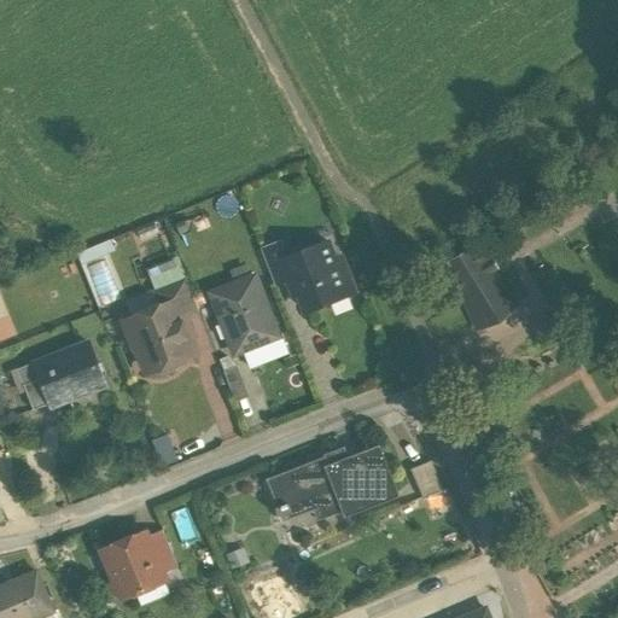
[(280,240),(261,249),(274,285),(292,278),(285,260),(287,258),(280,240)]
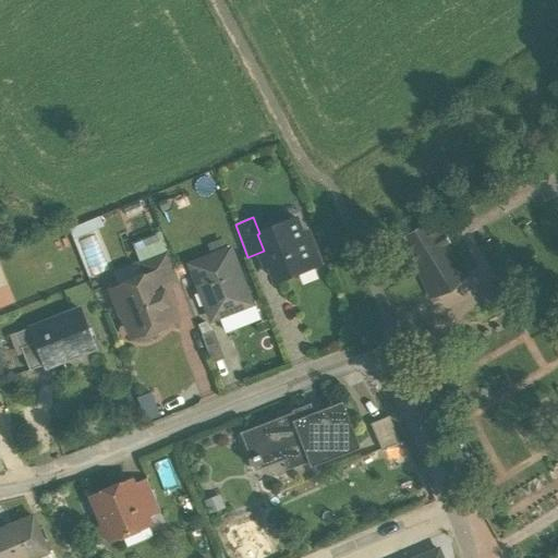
[(259,233),(257,234),(264,251),(276,280),(299,271),(296,268),(313,262),(296,219),(259,233)]
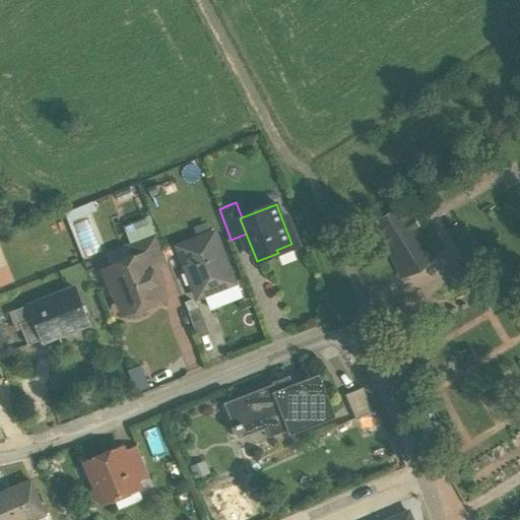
[(407,207),(396,214),(394,211),(379,220),(381,224),(370,231),(381,250),(387,247),(405,276),(432,259),(413,230),(419,226),(407,207)]
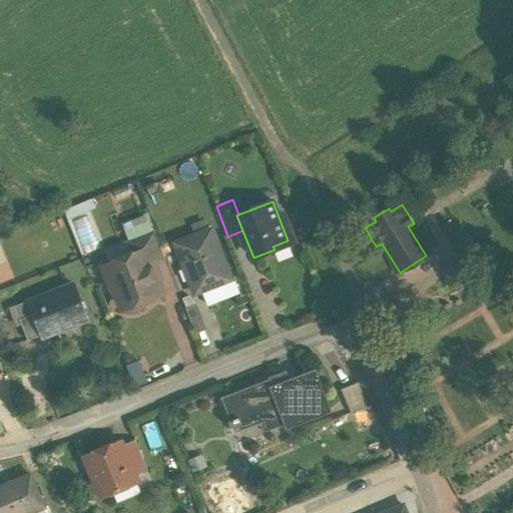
[(122,220),(130,238),(155,227),(147,210),(122,220)]
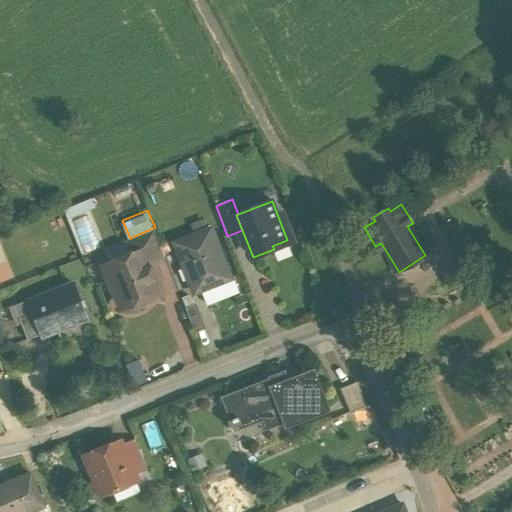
[(211,229),(175,243),(194,293),(228,280),(218,255),(221,254),(211,229)]
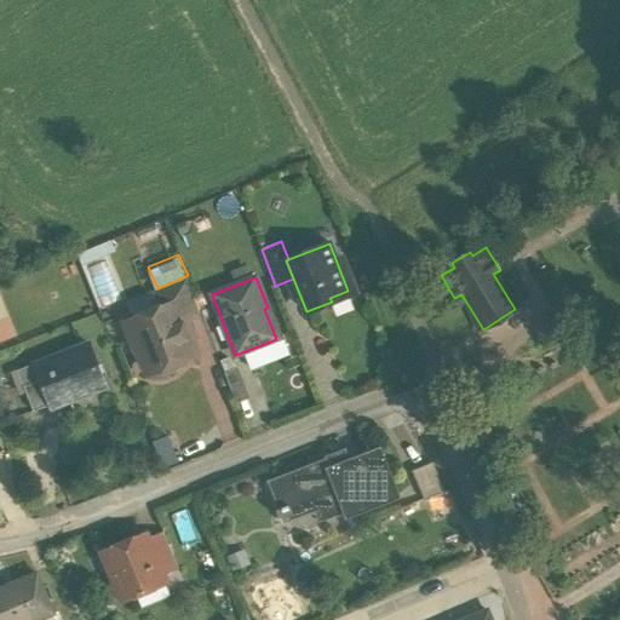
[(187,279),(153,292),(160,310),(166,323),(182,317),(200,311),(187,279)]
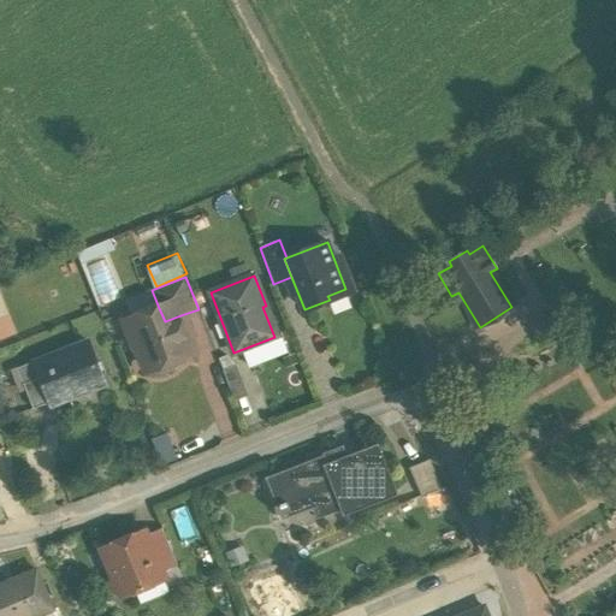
[(159,308),(123,321),(132,344),(137,342),(148,371),(152,369),(153,371),(159,374),(170,369),(173,363),(172,361),(195,351),(181,315),(165,321),(159,308)]
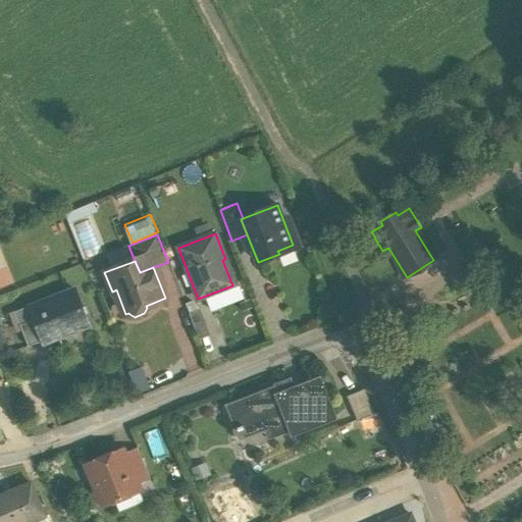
[(74,289),(29,306),(42,341),(43,344),(89,326),(74,289)]
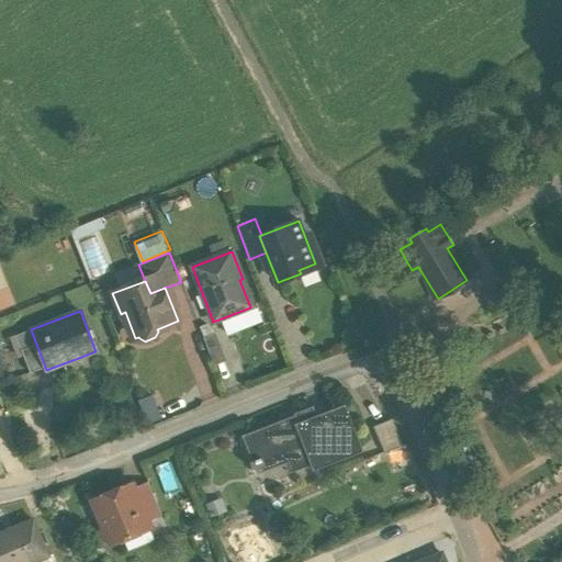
[(215,334),(204,338),(206,345),(217,340),(215,334)]
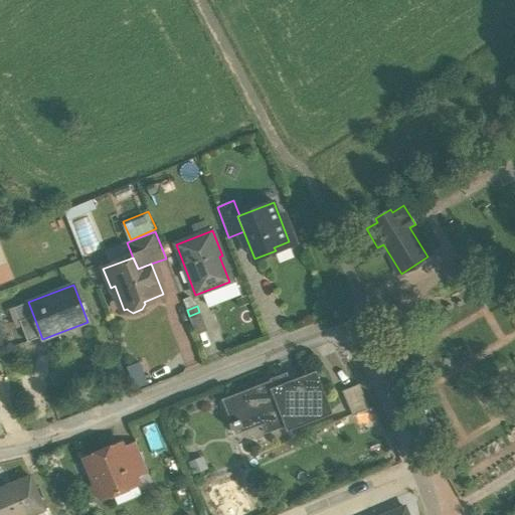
[(199,312),(189,316),(196,333),(206,330),(199,312)]
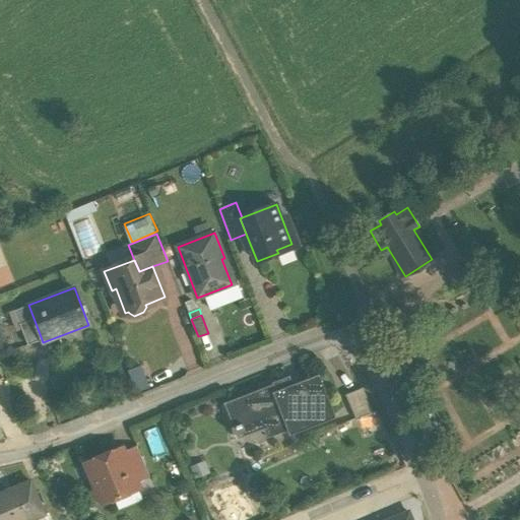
[(34,318),(19,324),(27,345),(42,339),(34,318)]
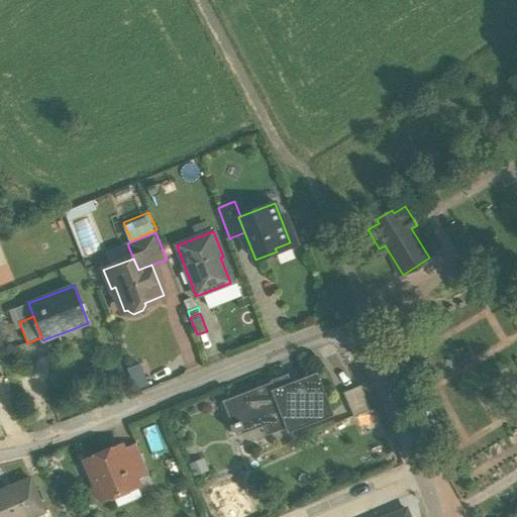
[(316,376),(277,391),(274,384),(225,403),(233,424),(230,425),(232,431),(242,427),(241,425),(264,417),(270,433),(288,426),(290,431),(331,415),(316,376)]
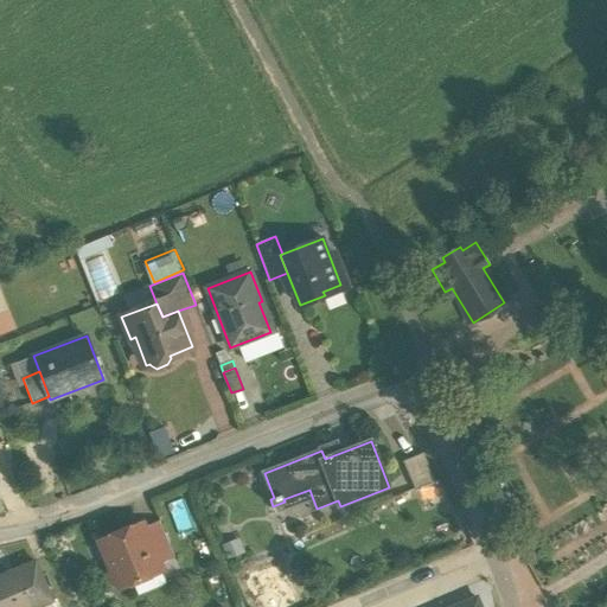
[(425,453),(404,461),(416,489),(436,480),(425,453)]
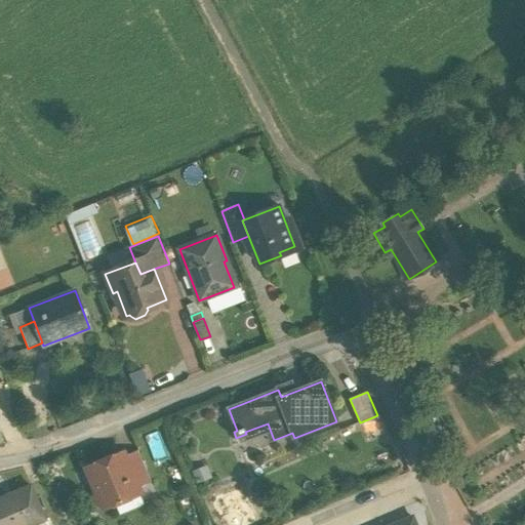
[(377,415),(360,422),(366,440),(385,432),(377,415)]
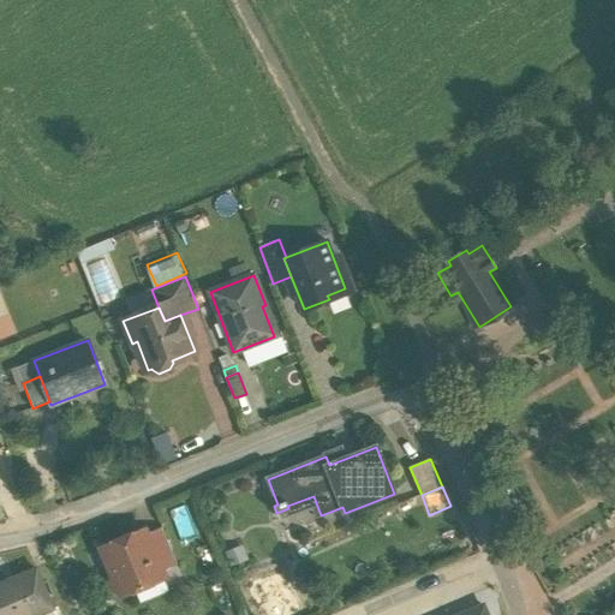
[(161,529),(145,535),(161,571),(177,563),(161,529)]
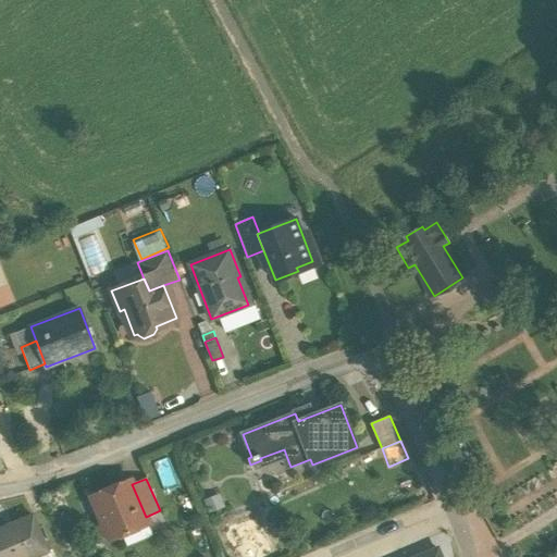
[(128,482),(122,484),(122,485),(114,489),(113,487),(93,496),(102,521),(100,528),(102,534),(110,537),(110,539),(148,523),(146,517),(132,484),(131,480),(127,481),(128,482)]
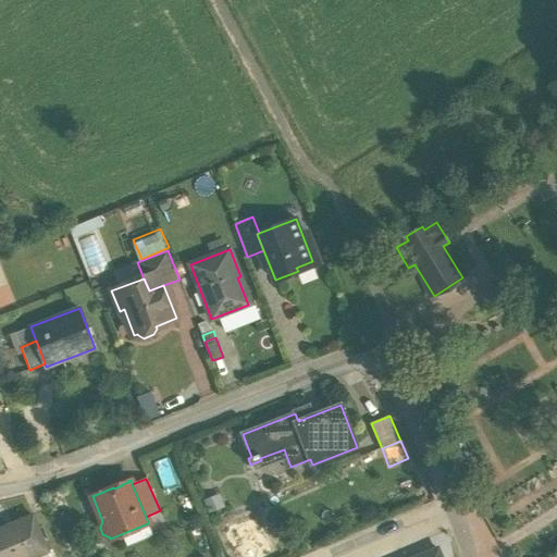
[(33,515),(0,529),(0,556),(33,556),(48,551),(33,515)]
